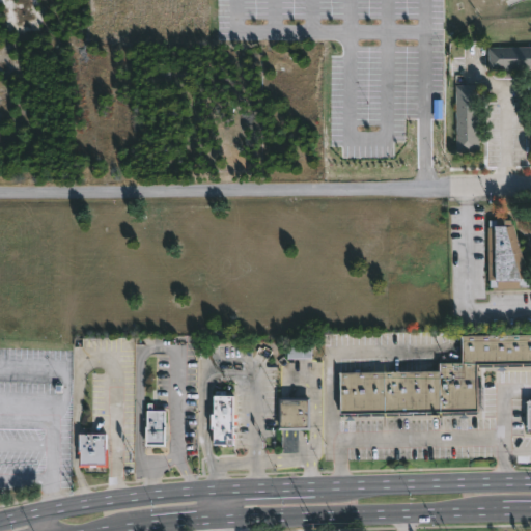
[(530,46),(530,70),(488,70),(488,47),(530,46)]
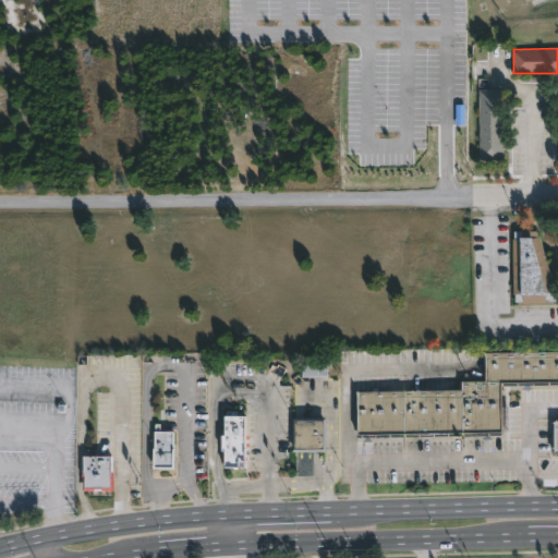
[(505,159),(481,159),(478,89),(504,88),(505,159)]
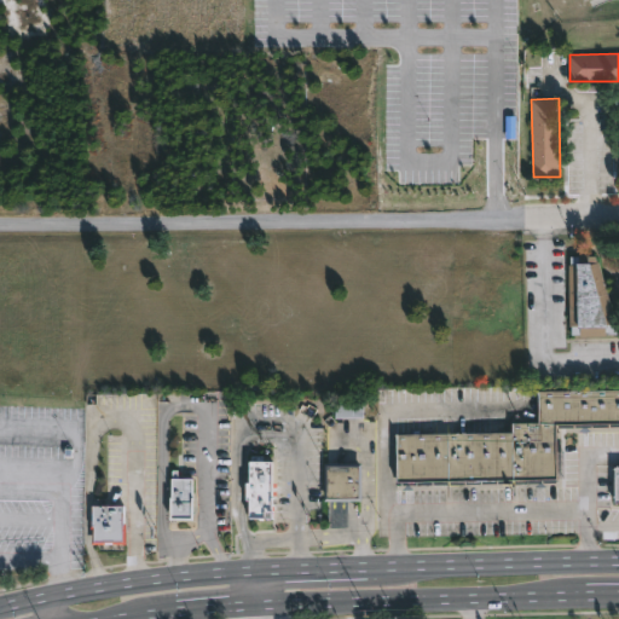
[(590,254),(590,256),(596,256),(599,262),(600,262),(614,311),(612,311),(618,334),(606,335),(607,337),(580,337),(580,335),(572,335),(572,328),(571,328),(570,266),(571,266),(571,256),(590,254)]
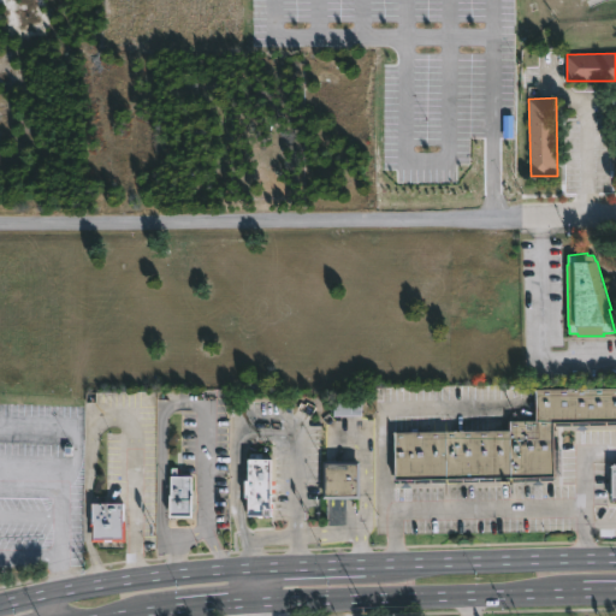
[(555,475),(397,478),(396,431),(511,428),(511,420),(538,419),(537,388),(615,385),(615,419),(555,420),(555,475)]
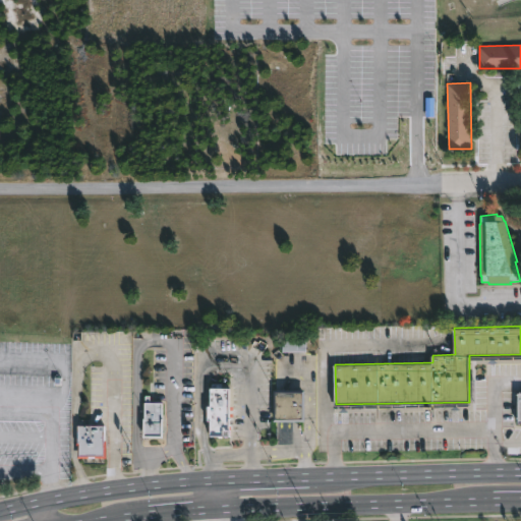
[(282,352),(306,352),(306,338),(282,338),(282,352)]
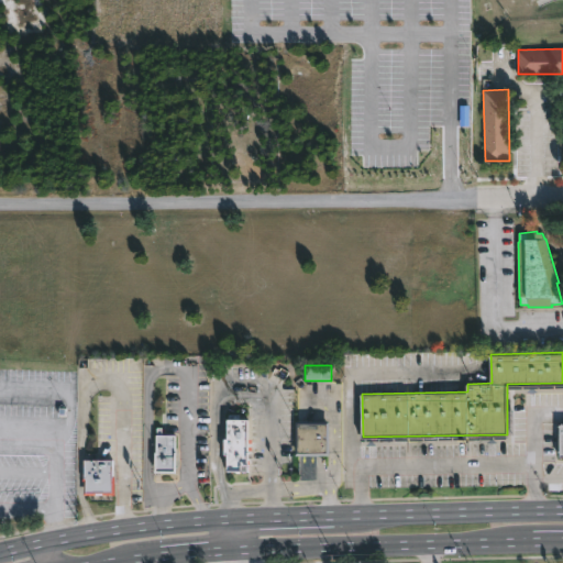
[(239,414),(239,418),(249,418),(247,470),(228,470),(228,453),(224,453),(224,438),(228,438),(228,418),(229,414),(239,414)]
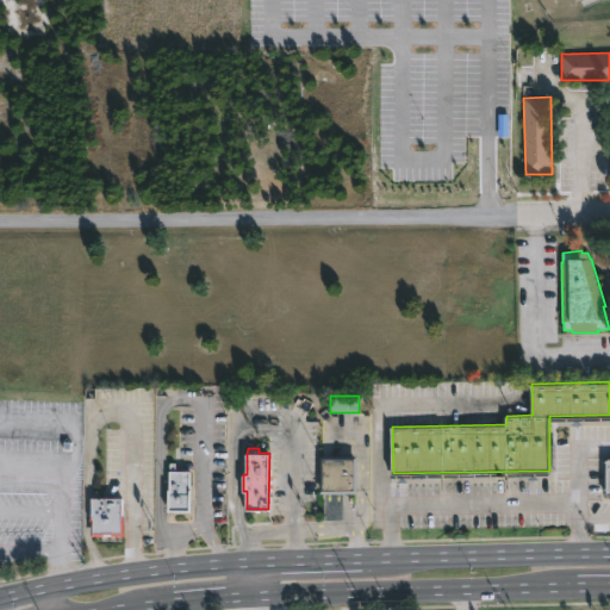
[(323,492),(321,492),(321,455),(358,455),(358,492),(323,492)]
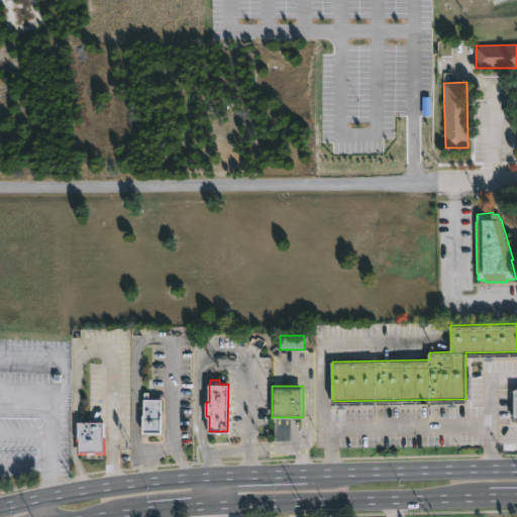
[(163,432),(143,432),(144,392),(149,392),(148,398),(162,399),(163,432)]
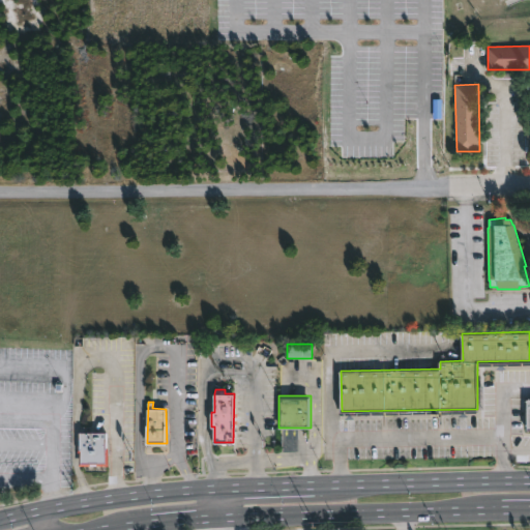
[(109,432),(108,466),(79,465),(80,452),(78,451),(78,444),(80,444),(80,432),(109,432)]
